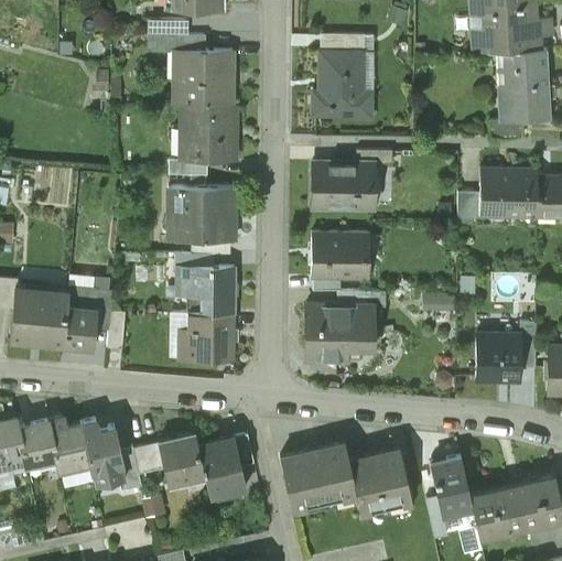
[(169,0),(169,8),(166,8),(166,10),(225,10),(225,0),(169,0)]
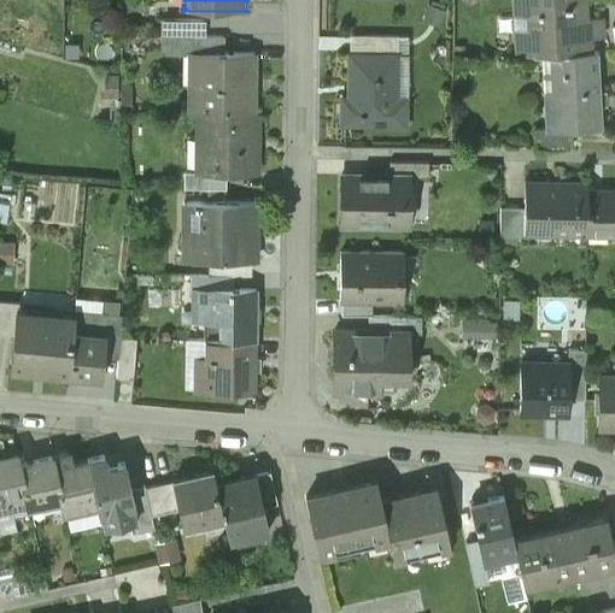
[(555,57),(592,56),(591,40),(603,40),(602,23),(579,24),(579,12),(586,11),(585,0),(516,0),(517,19),(537,18),(537,31),(529,33),(531,58),(555,57)]
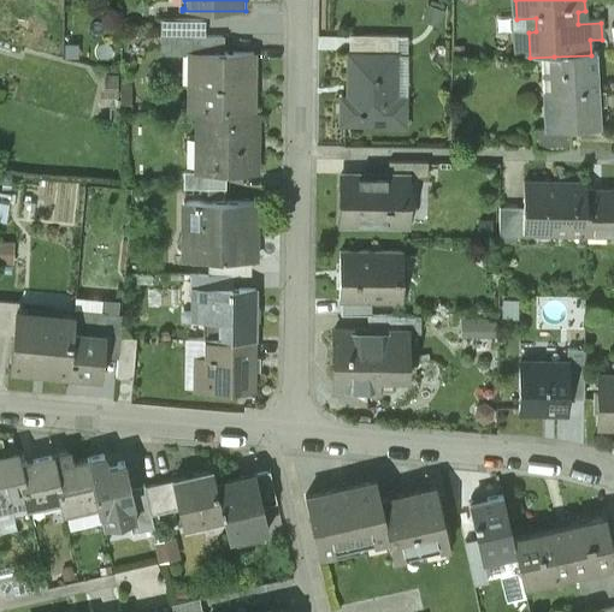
[(164,39),(206,39),(206,22),(164,21),(164,39)]
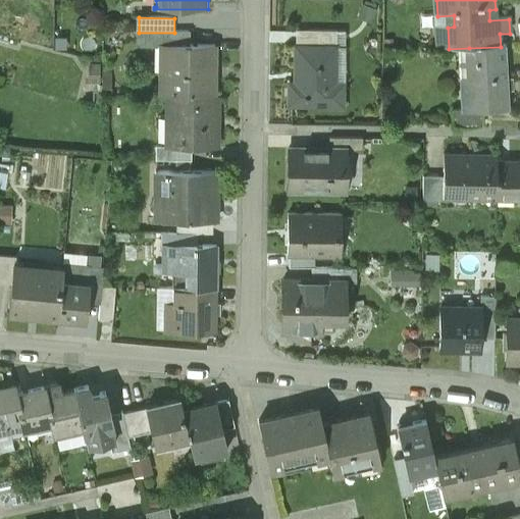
[(174,46),(192,46),(192,33),(174,33),(139,33),(138,43),(144,49),(163,49),(174,49),(174,46)]
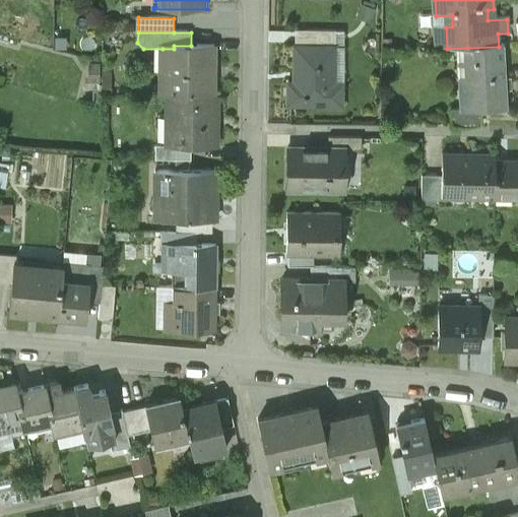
[(305,49),(335,49),(336,33),(305,33),(305,49)]
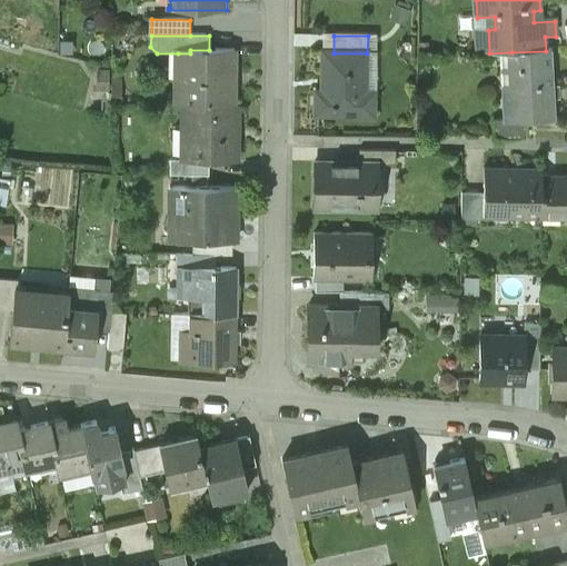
[(177,107),(185,107),(236,107),(236,51),(209,50),(190,50),(190,53),(178,53),(177,107)]
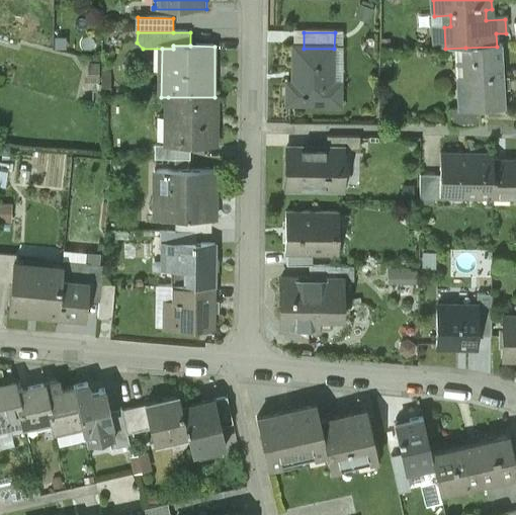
[(497,47),(465,48),(466,80),(464,80),(465,110),(505,109),(503,47),(497,47)]
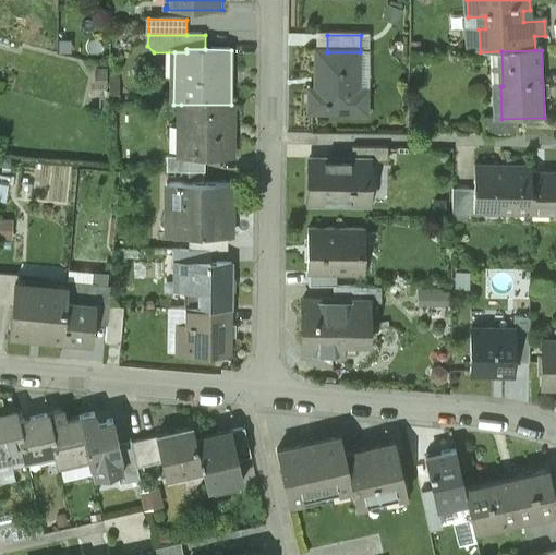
[(327,52),(317,52),(317,75),(319,75),(319,92),(311,92),(311,115),(367,116),(367,92),(359,92),(359,72),(360,72),(360,52),(327,52)]
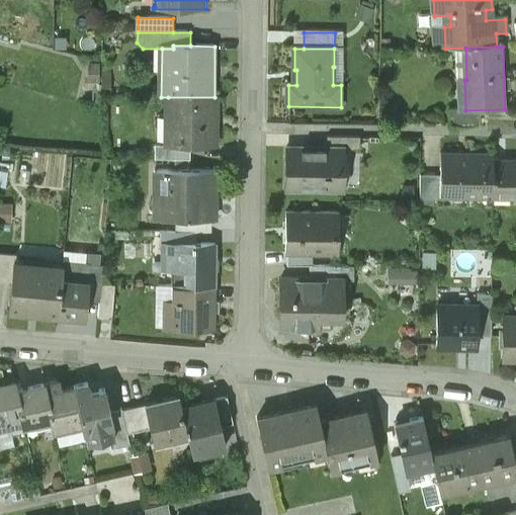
[(215,97),(168,97),(168,147),(190,148),(217,148),(218,96),(215,97)]
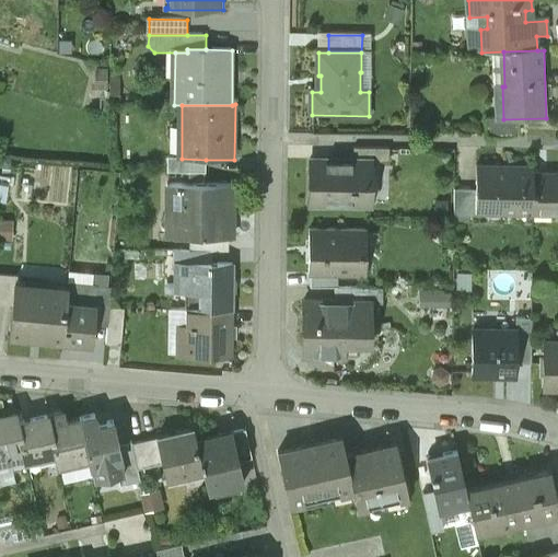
[(355,163),(372,163),(390,163),(391,150),(355,150),(355,163)]
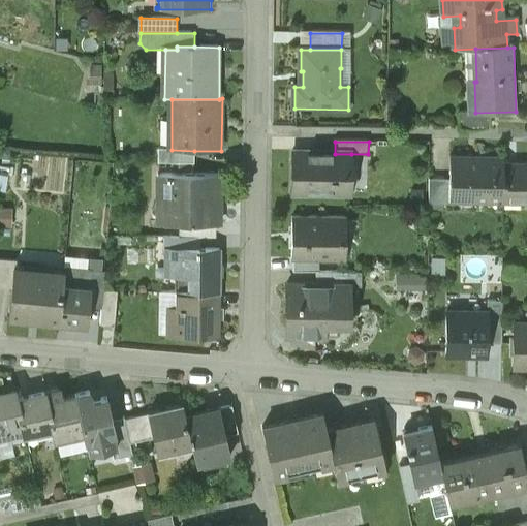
[(194,151),(172,150),(172,164),(194,164),(194,151)]
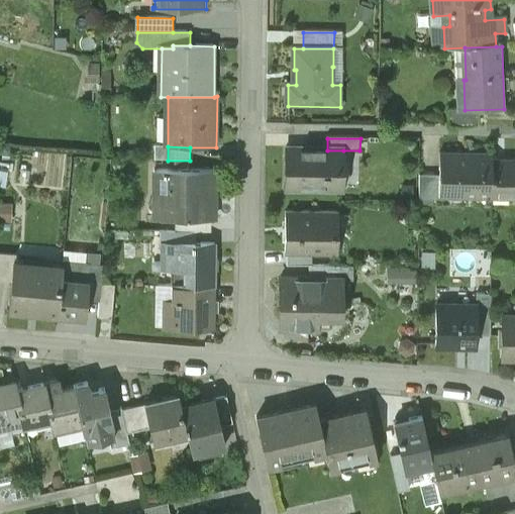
[(327,150),(287,149),(287,190),(343,191),(343,150),(327,150)]
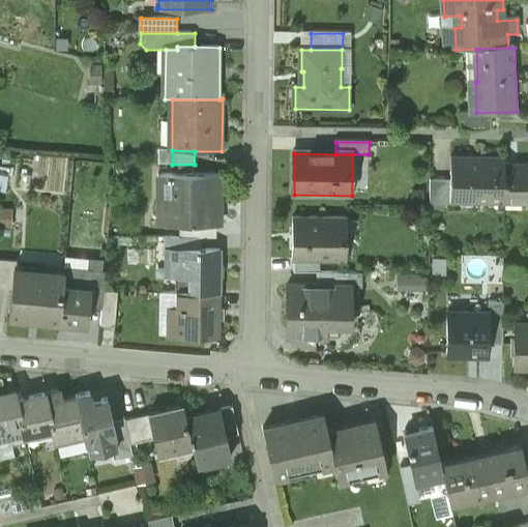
[(505,158),(451,157),(451,180),(451,198),(455,198),(455,202),(452,202),(452,205),(505,205),(505,195),(505,166),(505,158)]
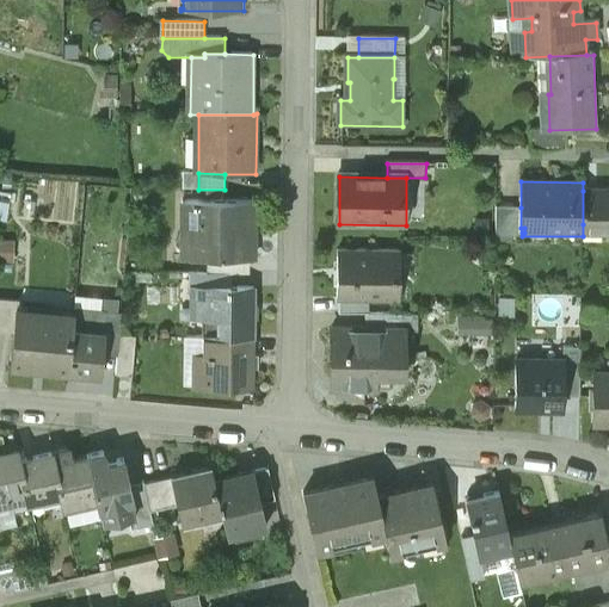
[(608,190),(583,191),(583,224),(602,225),(602,235),(608,234),(608,190)]
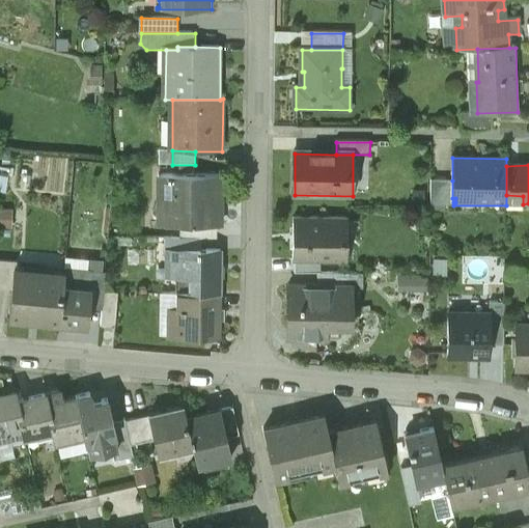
[(0,191),(6,192),(6,191),(10,169),(0,167),(0,191)]
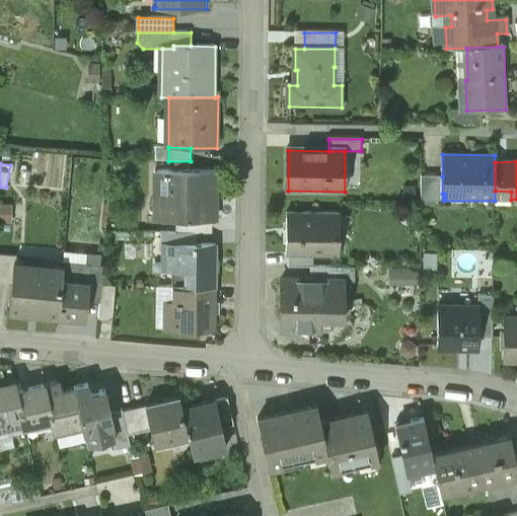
[(217,172),(156,172),(155,203),(177,203),(177,221),(209,221),(216,221),(217,172)]
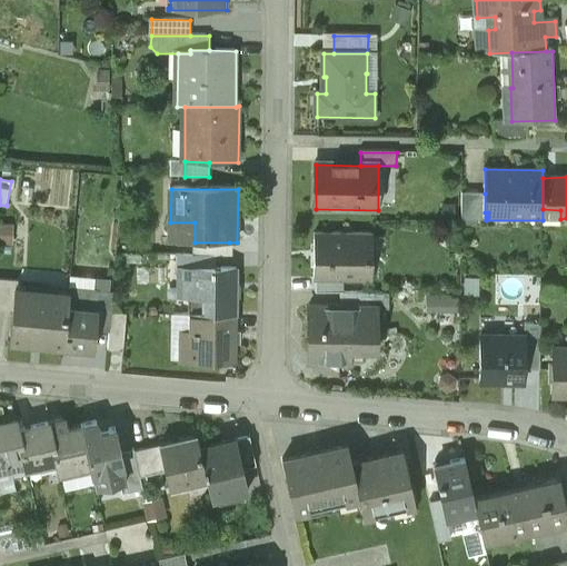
[(463,219),(486,220),(486,217),(488,217),(488,212),(485,212),(485,194),(463,192),(463,219)]
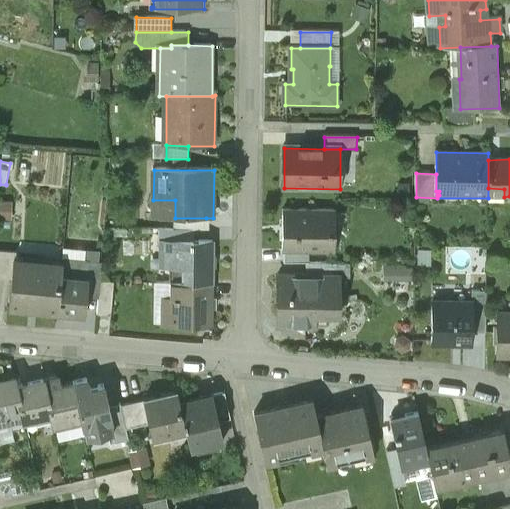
[(0,200),(0,217),(16,218),(16,201),(0,200)]
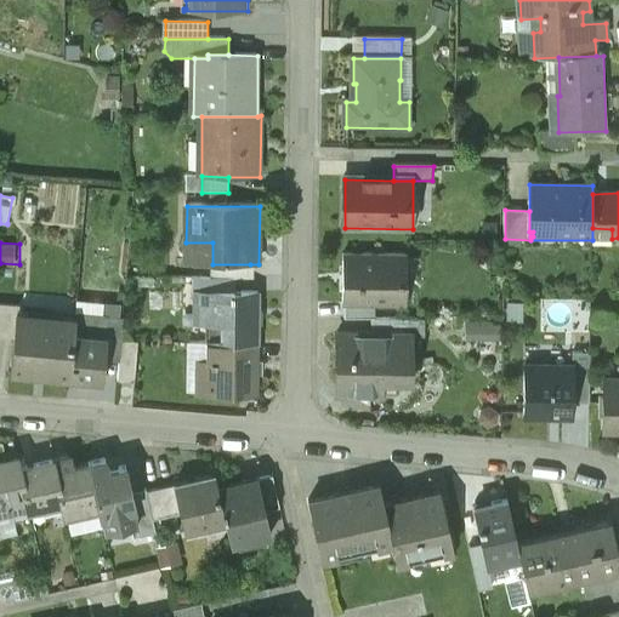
[(408,258),(344,257),(344,307),(346,307),(375,307),(407,307),(408,258)]
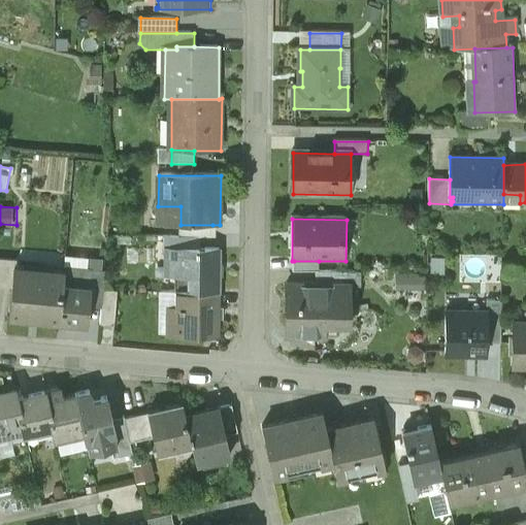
[(181,225),(181,238),(199,238),(212,238),(212,225),(181,225)]
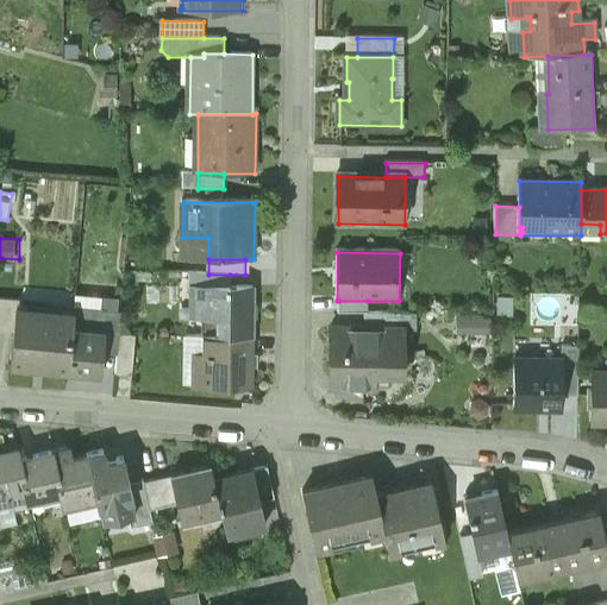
[(195,290),(195,289),(230,289),(230,275),(208,275),(189,275),(189,290),(195,290)]
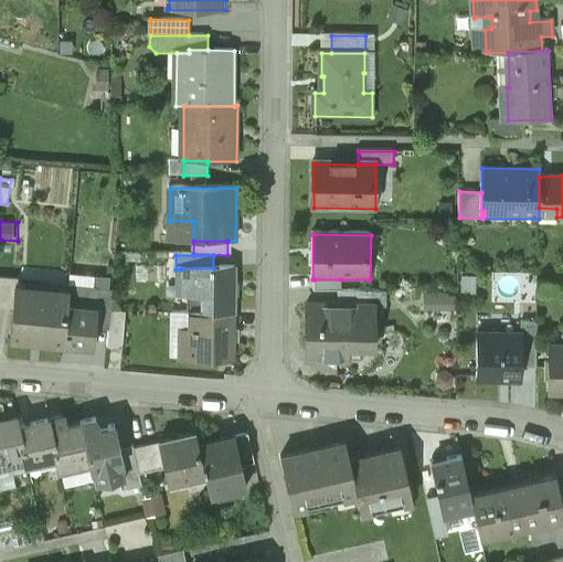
[(213,268),(181,268),(181,269),(181,298),(189,298),(189,313),(234,313),(235,268),(213,268)]
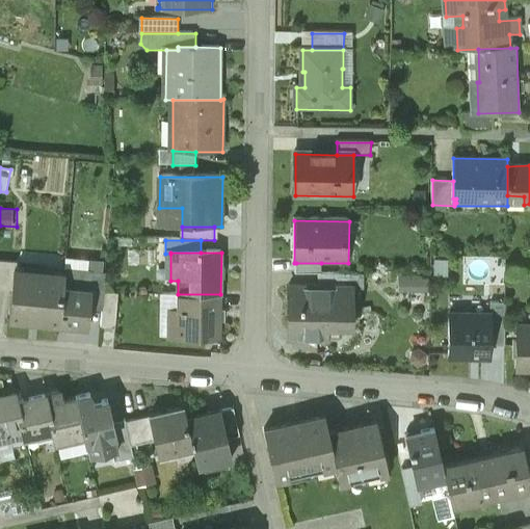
[(0,287),(14,289),(16,270),(17,270),(17,263),(0,261),(0,287)]
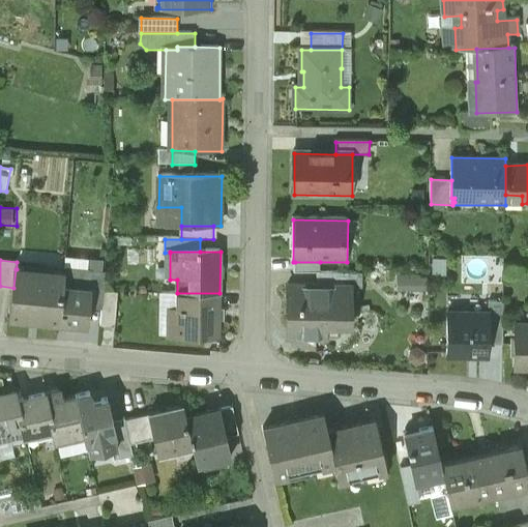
[(95,270),(103,271),(104,261),(96,261),(95,270)]
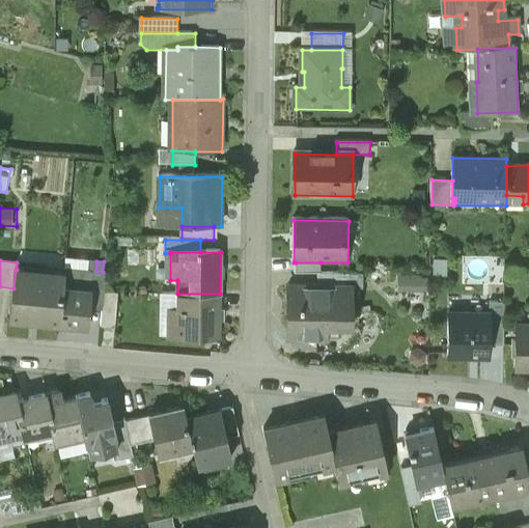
[(321,262),(296,262),(296,274),(321,275),(321,262)]
